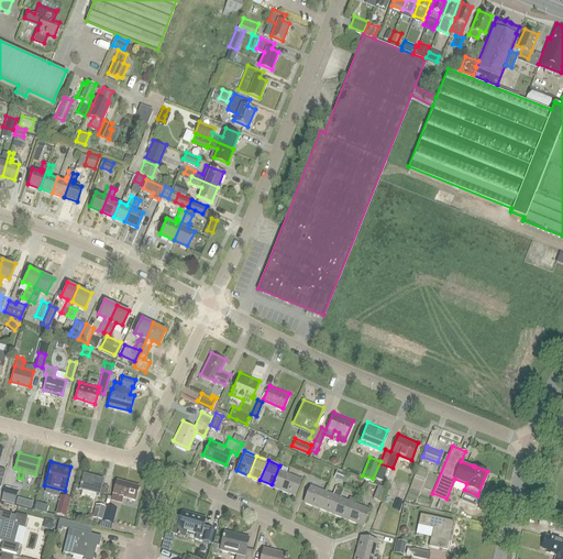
[(387,466),(379,463),(375,475),(382,478),(387,466)]
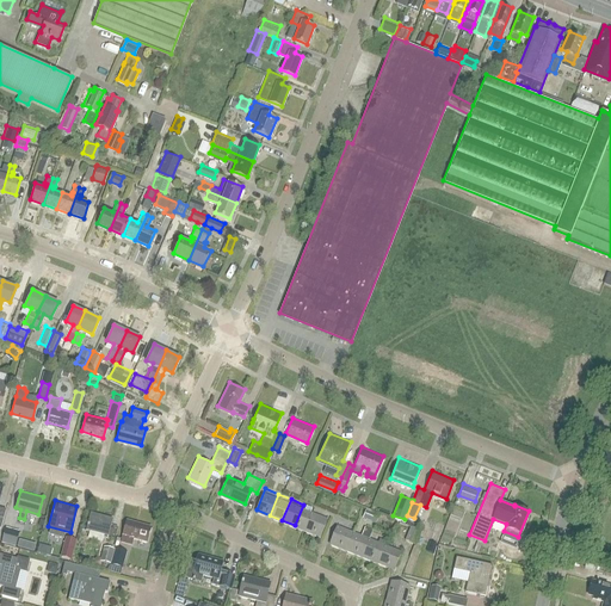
[(307,531),(316,509),(303,505),(295,525),(307,531)]
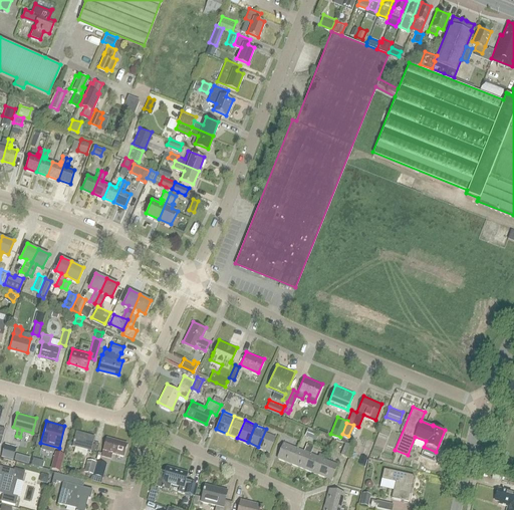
[(307,427),(305,433),(316,438),(318,432),(307,427)]
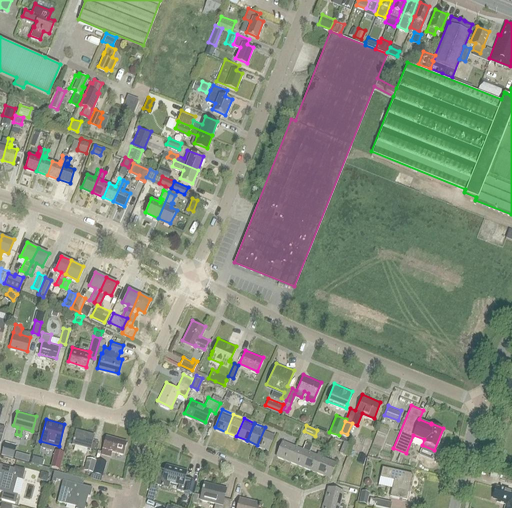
[(75,427),(72,442),(75,442),(73,448),(85,451),(86,446),(90,447),(94,432),(75,427)]
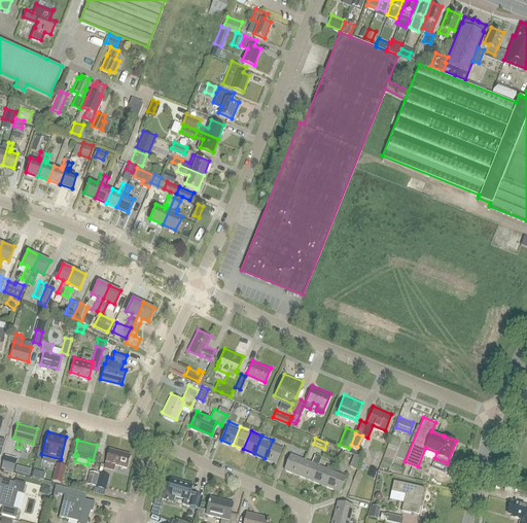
[(265,458),(276,463),(284,445),(273,440),(265,458)]
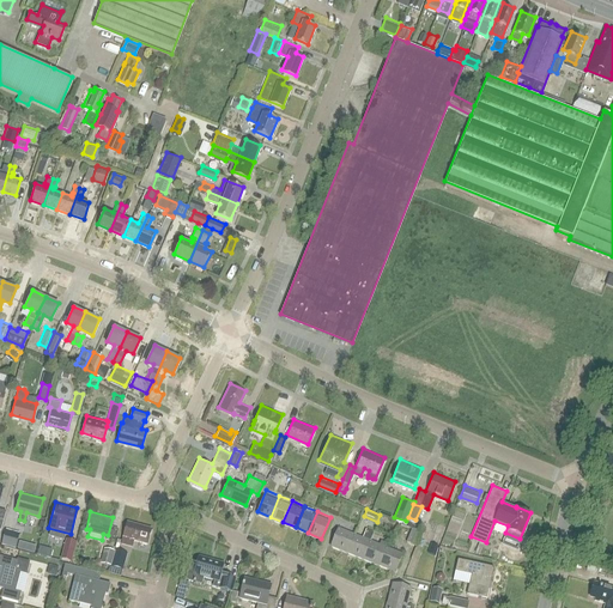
[(122,534),(121,540),(132,542),(133,537),(147,541),(151,526),(127,518),(122,534)]
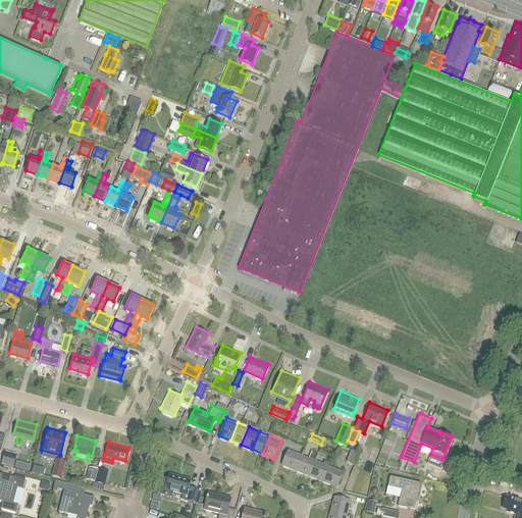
[(281,462),(293,467),(301,449),(290,444),(281,462)]
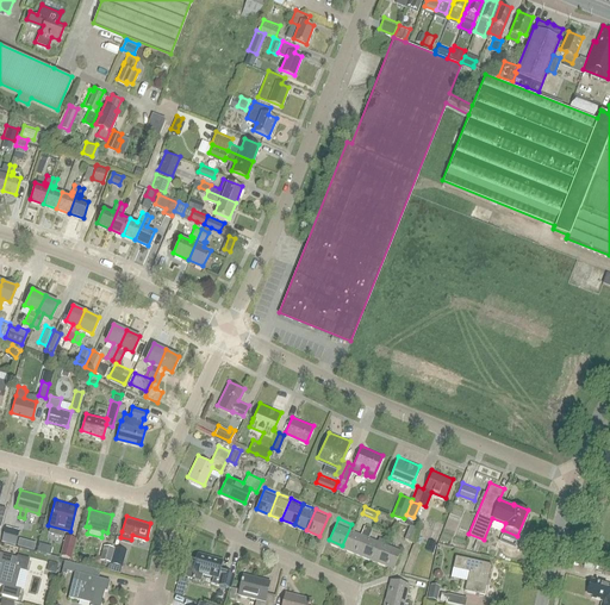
[(5,526),(1,538),(13,542),(14,542),(19,526),(6,523),(5,526)]
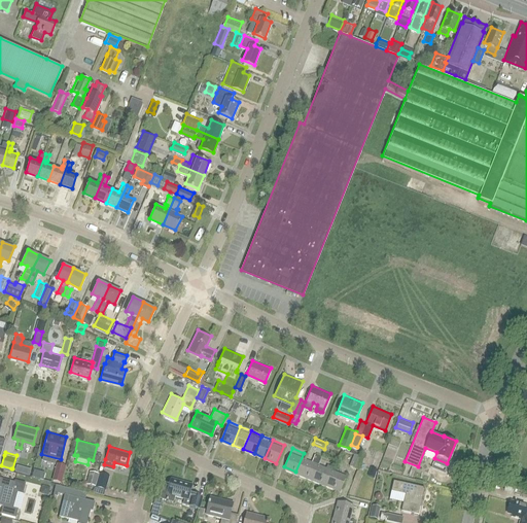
[(33,471),(37,454),(30,452),(26,468),(33,471)]
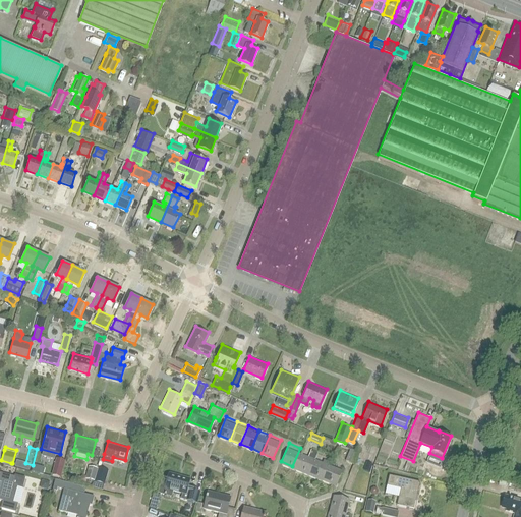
[(345,458),(353,461),(357,450),(350,447),(345,458)]
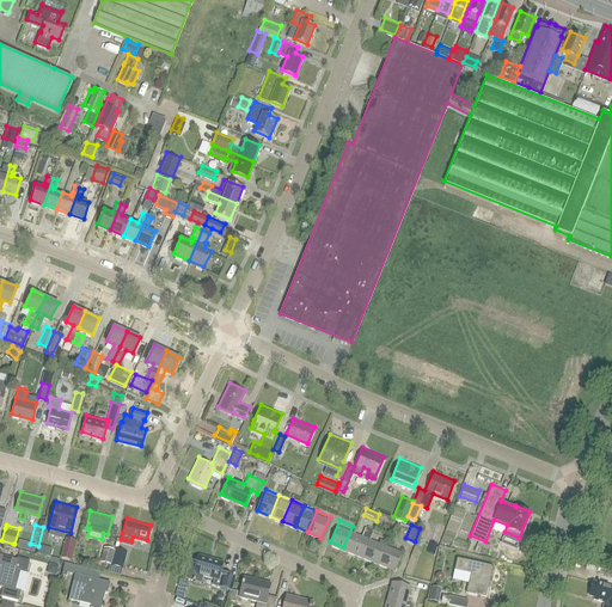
[(353,526),(343,547),(356,552),(365,531),(353,526)]
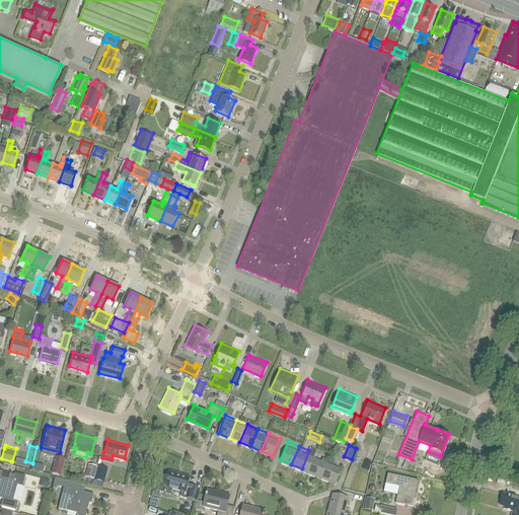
[(312,472),(320,455),(309,450),(302,468),(312,472)]
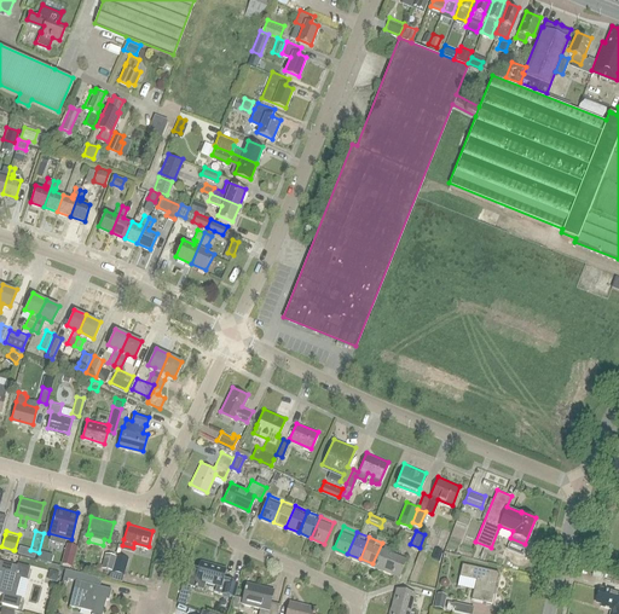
[(71,565),(77,544),(65,542),(61,561),(71,565)]
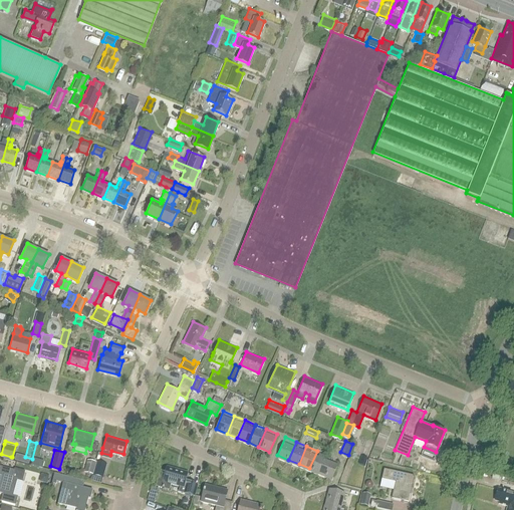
[(309,468),(320,473),(327,455),(317,451),(309,468)]
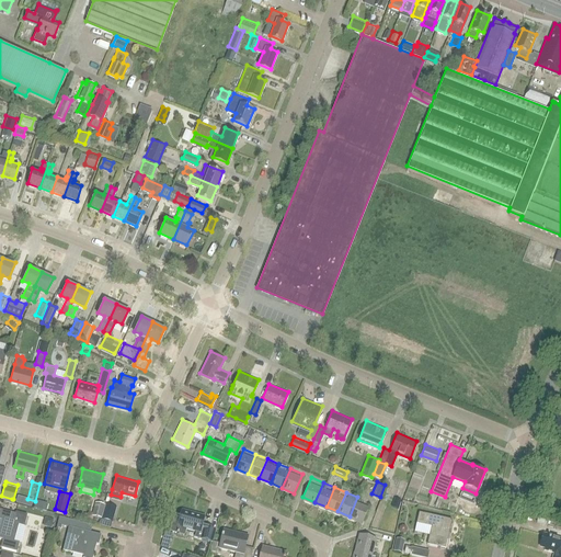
[(396,495),(392,503),(398,506),(401,497),(396,495)]
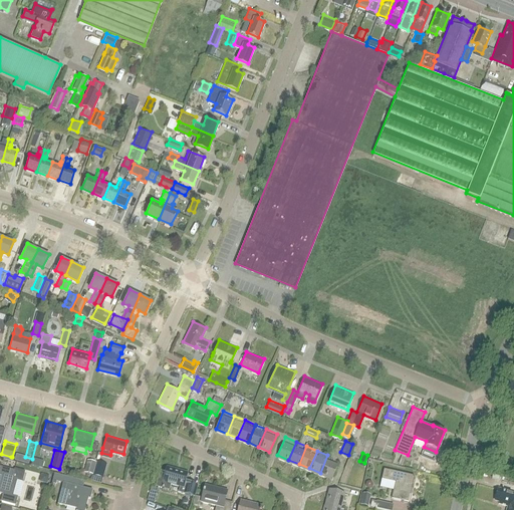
[(320,473),(331,477),(338,460),(327,455),(320,473)]
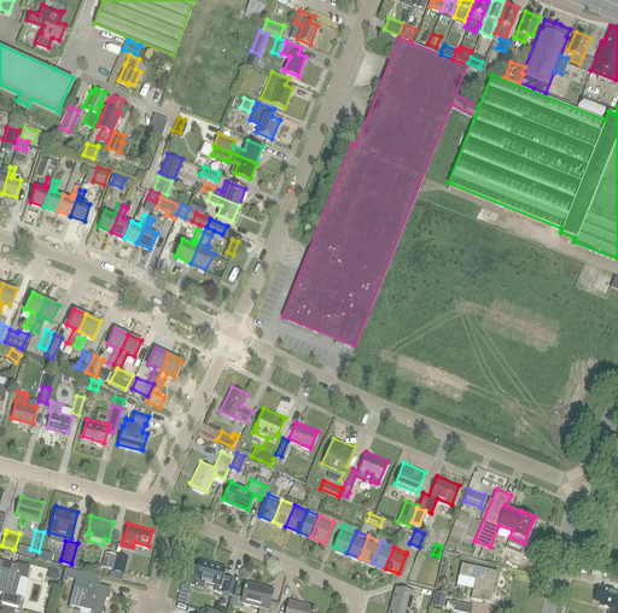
[(111,566),(115,552),(104,549),(100,564),(111,566)]
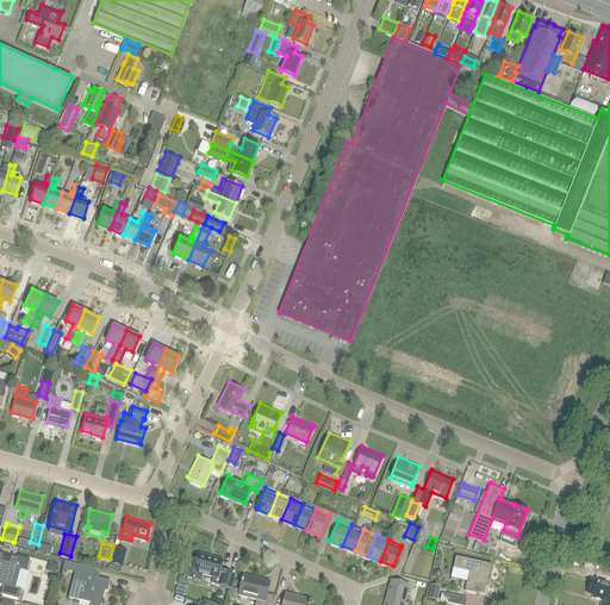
[(0,560),(2,561),(0,572),(0,571),(0,581),(2,582),(0,591),(18,596),(20,586),(14,585),(20,566),(25,567),(29,555),(17,553),(17,555),(0,550),(0,560)]
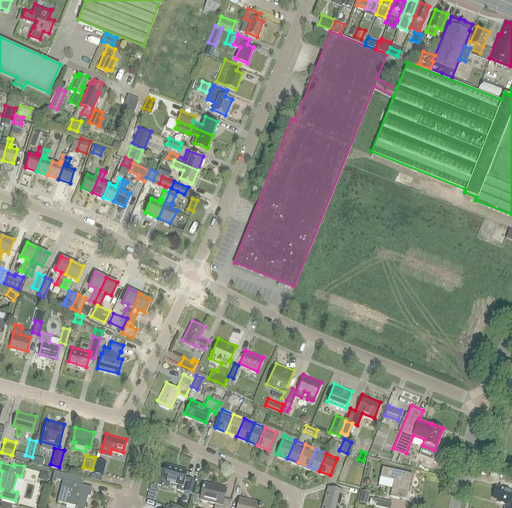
[(92,469),(102,473),(104,466),(94,463),(92,469)]
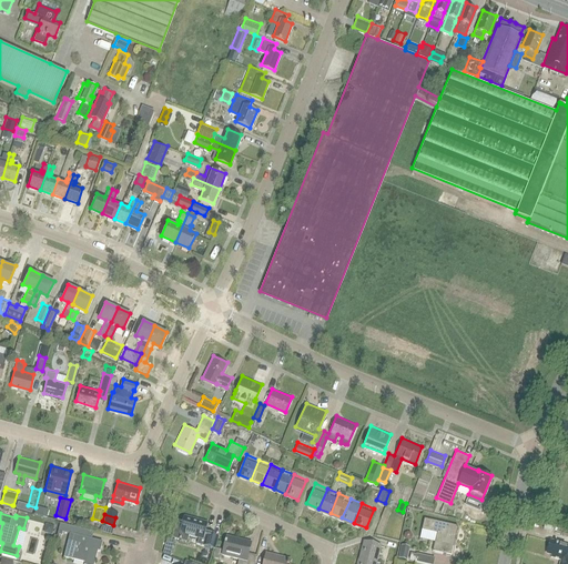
[(214,546),(217,533),(204,530),(208,521),(184,514),(182,522),(176,520),(172,534),(174,535),(186,539),(188,532),(199,535),(198,542),(214,546)]
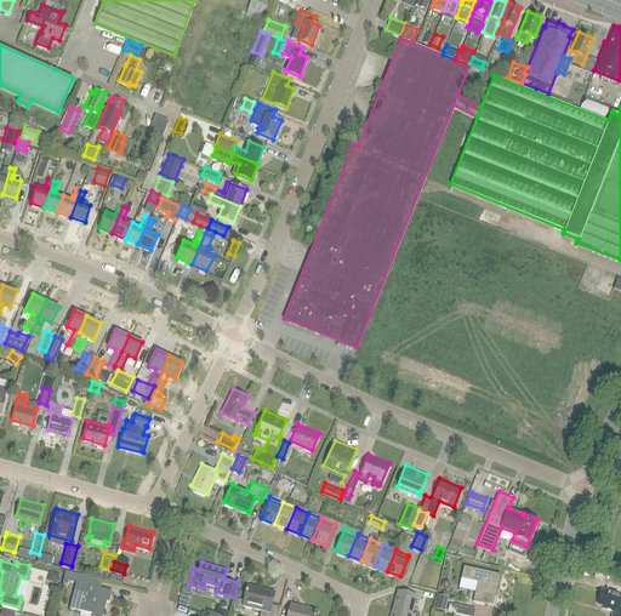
[(463,563),(461,575),(477,579),(473,599),(493,603),(500,571),(463,563)]
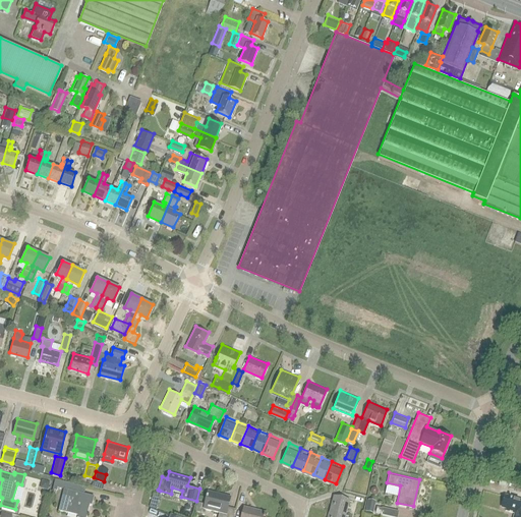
[(71,487),(72,481),(55,476),(52,486),(56,487),(56,484),(63,486),(58,508),(77,513),(76,515),(83,516),(84,516),(90,502),(92,503),(94,494),(71,487)]
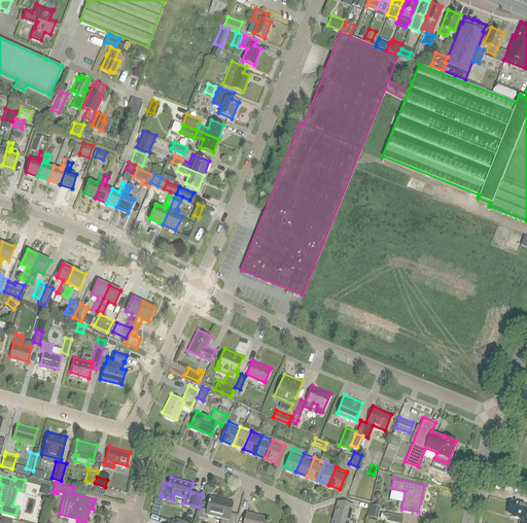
[(42,484),(40,491),(48,493),(49,485),(42,484)]
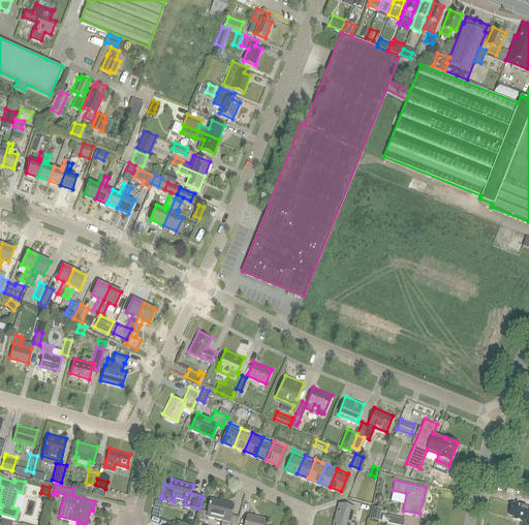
[(235,524),(238,514),(230,512),(234,502),(211,496),(207,514),(222,518),(219,524),(235,524)]
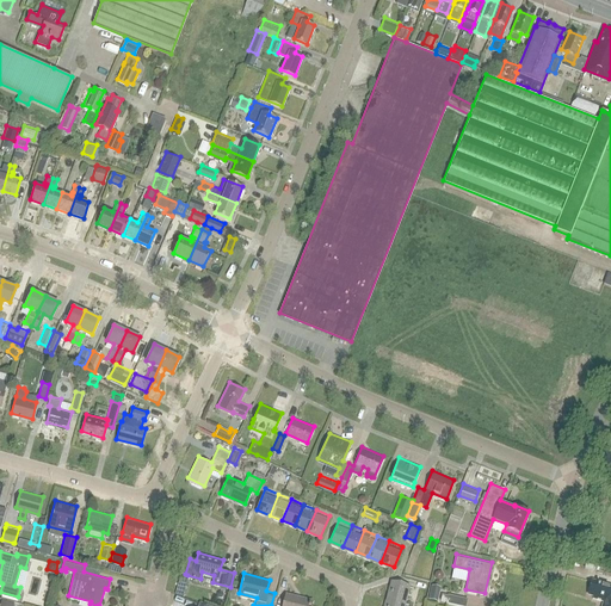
[(409,583),(387,579),(383,592),(406,598),(409,583)]
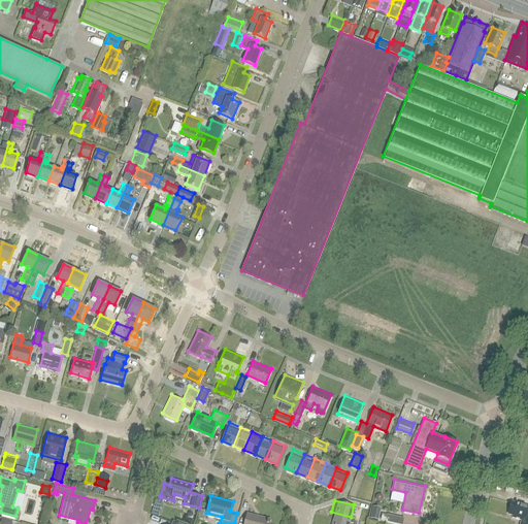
[(524,504),(512,500),(508,511),(513,512),(512,514),(522,517),(520,523),(527,523),(527,503),(524,502),(524,504)]
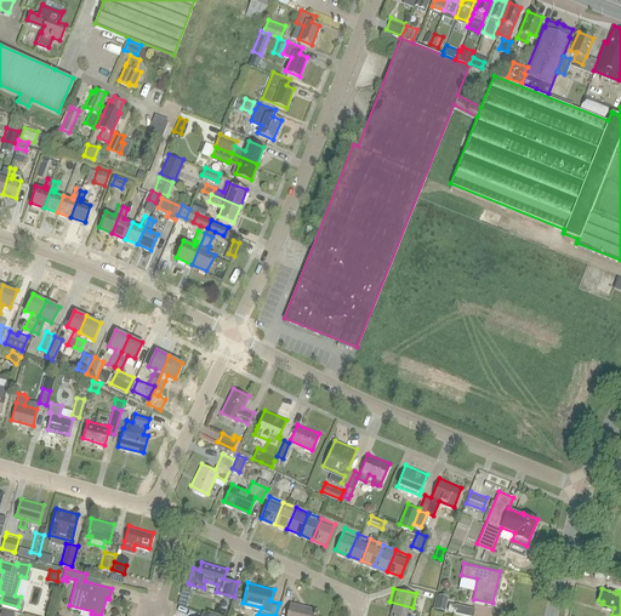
[(448,594),(438,592),(434,606),(444,608),(448,594)]
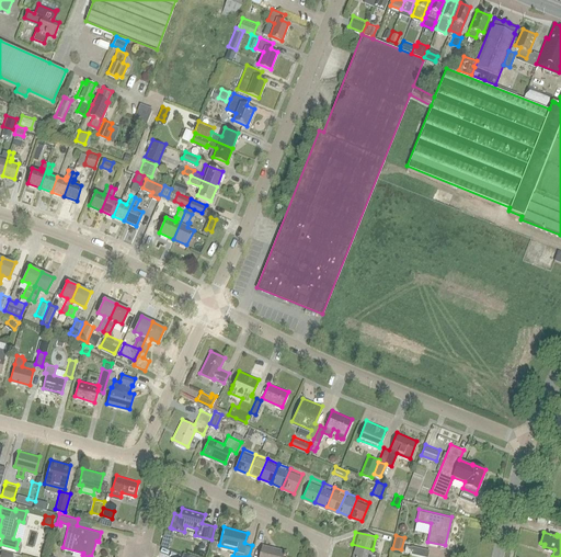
[(427,556),(430,547),(411,544),(405,543),(404,549),(410,550),(410,552),(427,556)]
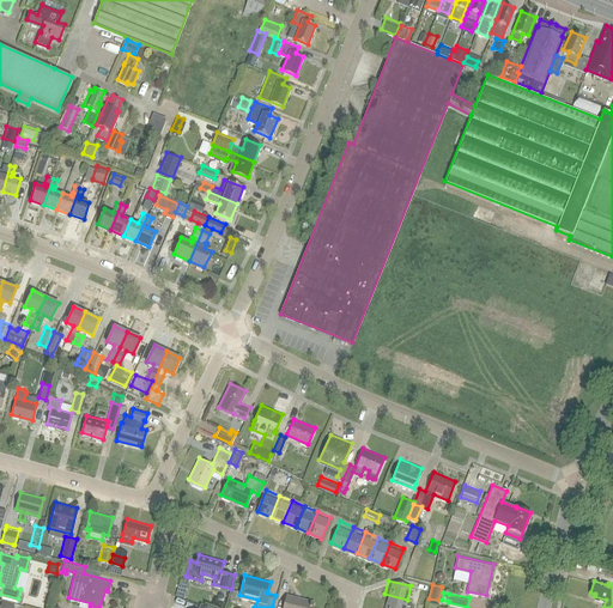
[(310,607),(313,600),(286,594),(283,607),(278,607),(274,607),(273,607),(310,607)]
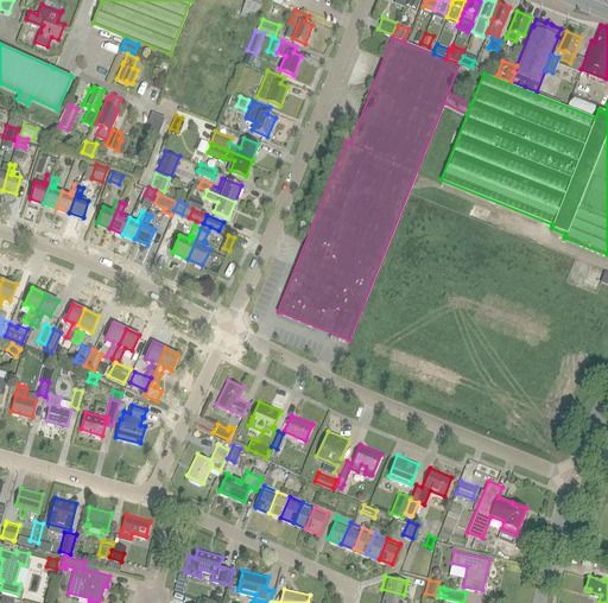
[(381,589),(378,602),(381,602),(401,602),(404,595),(381,589)]
